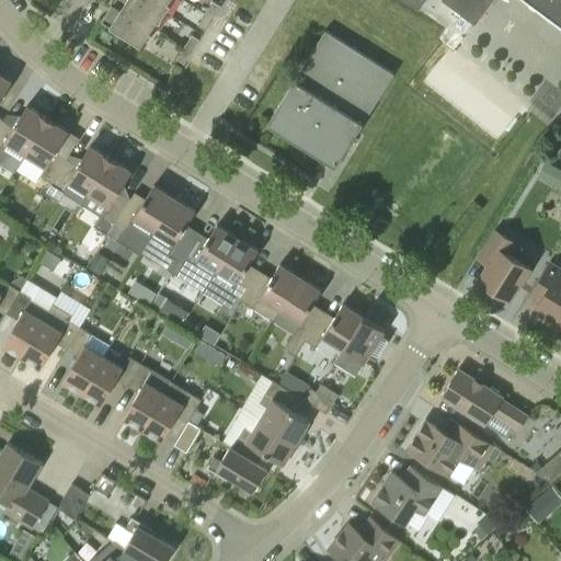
[(155,29),(165,12),(146,0),(114,0),(113,2),(155,29)]
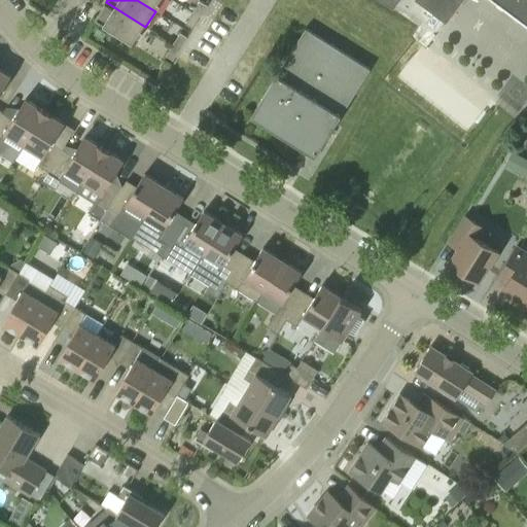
[(137,0),(155,11),(162,0),(137,0)]
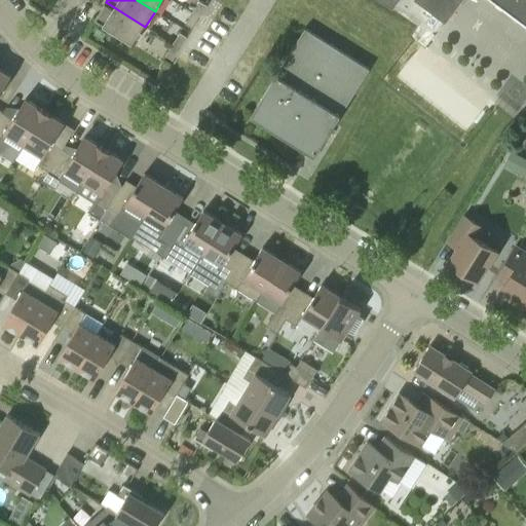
[(376,0),(392,10),(399,1),(397,0),(376,0)]
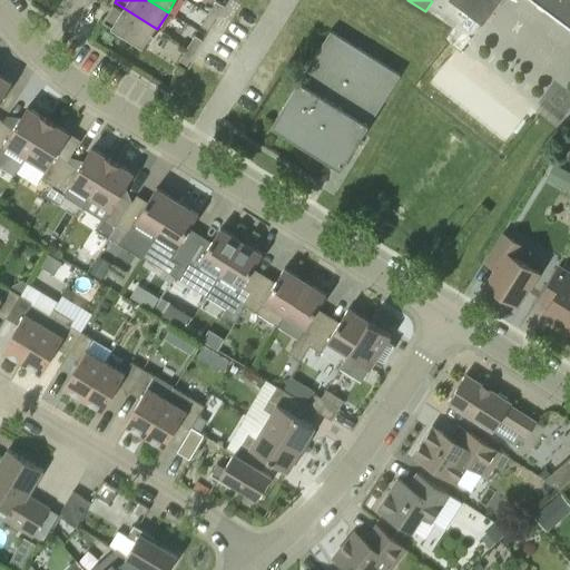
[(569,0),(452,0),(483,22),(499,0),(538,0),(569,23),(569,0)]
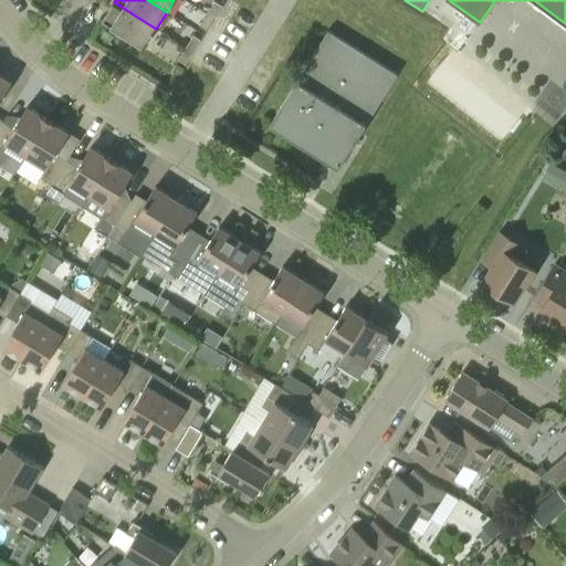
[(166,35),(156,29),(114,2),(103,20),(145,46),(147,43),(157,50),(166,35)]
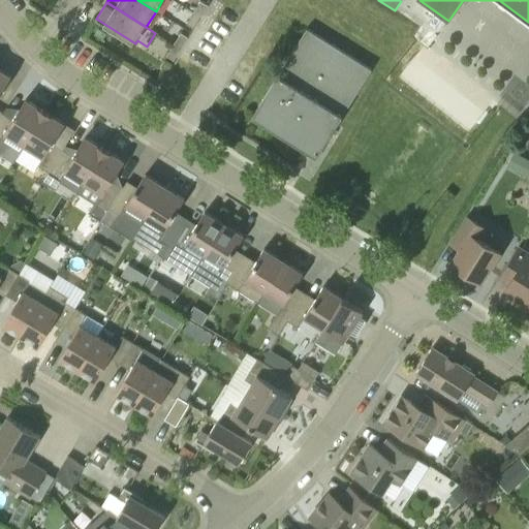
[(193,12),(200,18),(208,6),(200,2),(193,12)]
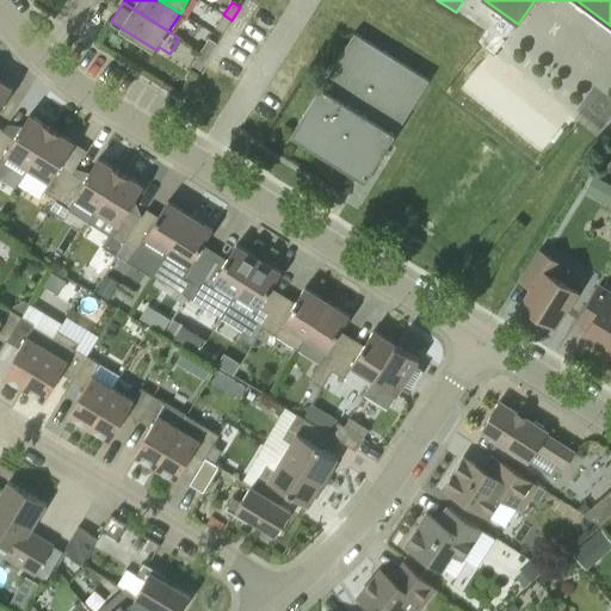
[(223,34),(232,20),(223,14),(215,29),(223,34)]
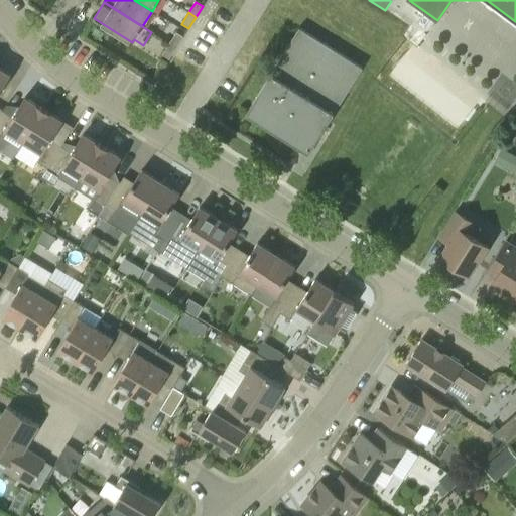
[(308,153),(362,68),(299,28),(246,114),(308,153)]
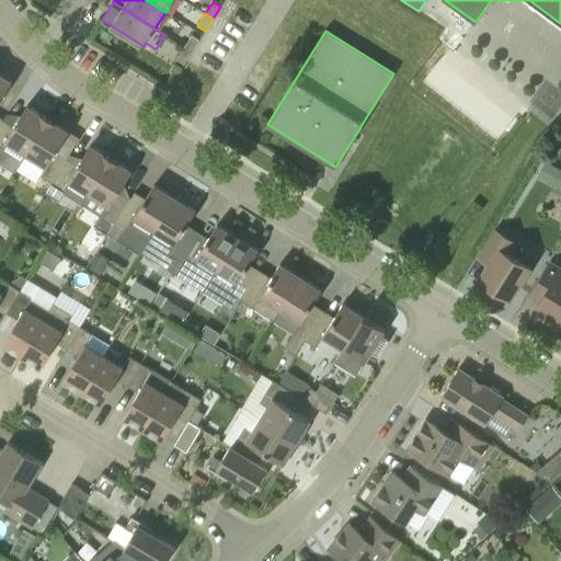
[(184,48),(191,53),(199,41),(192,35),(184,48)]
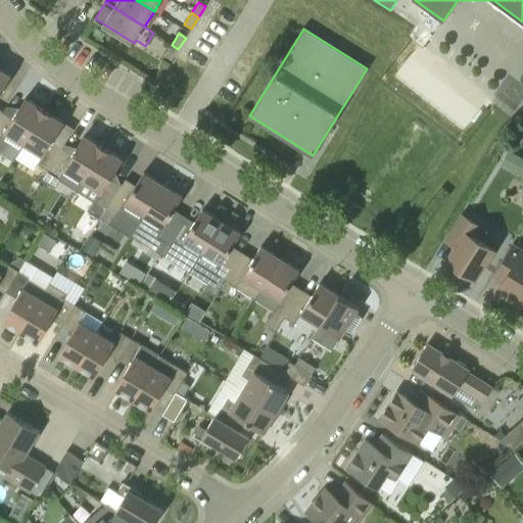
[(172,60),(178,49),(172,45),(164,55),(172,60)]
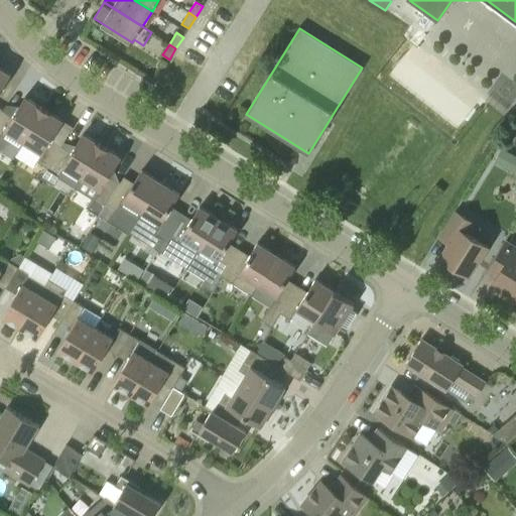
[(406,54),(390,75),(460,130),(476,109),(406,54)]
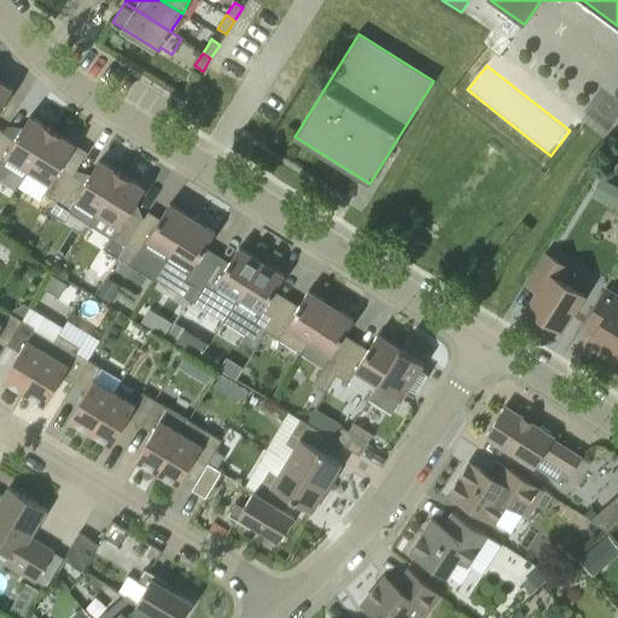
[(0,136),(3,133),(0,129),(0,110),(13,89),(0,81),(0,136)]
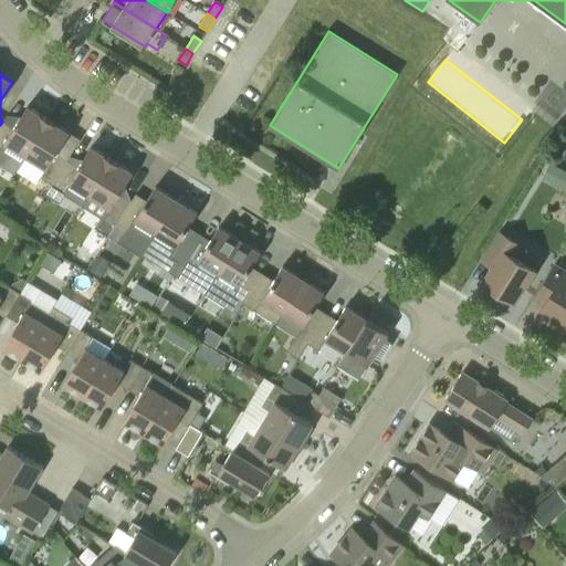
[(25,156),(48,119),(28,106),(13,128),(2,122),(0,125),(0,150),(4,143),(25,156)]
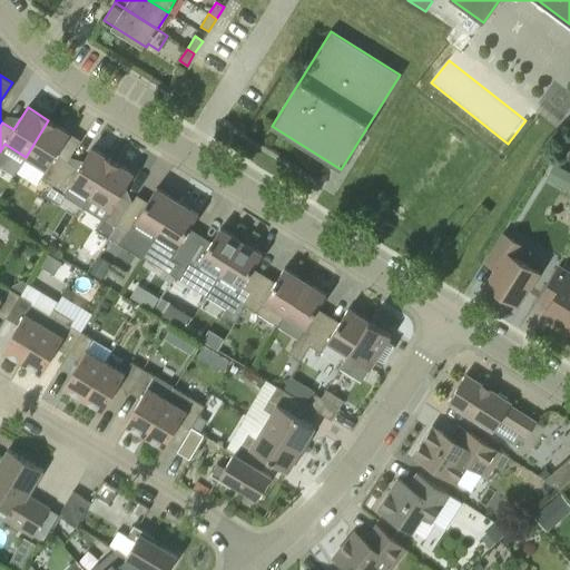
[(52,186),(67,163),(56,156),(69,134),(48,120),(26,157),(47,170),(40,179),(52,186)]
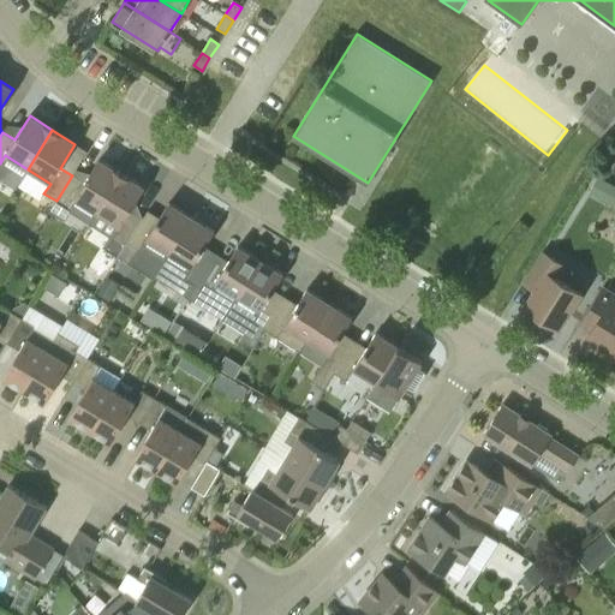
[(97,213),(121,174),(99,160),(84,183),(72,175),(57,201),(69,209),(75,199),(97,213)]
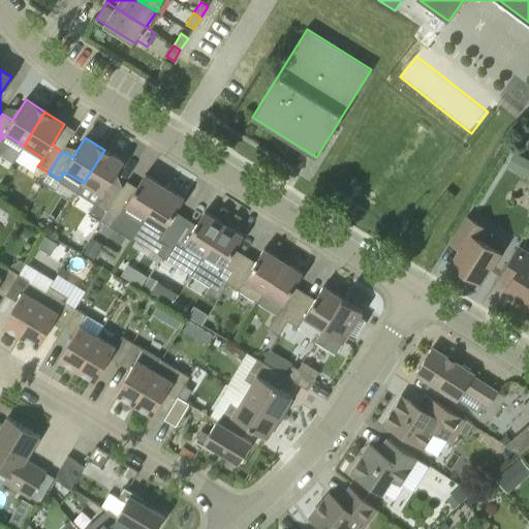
[(102,221),(122,188),(112,182),(124,162),(104,150),(84,183),(102,195),(91,214),(102,221)]
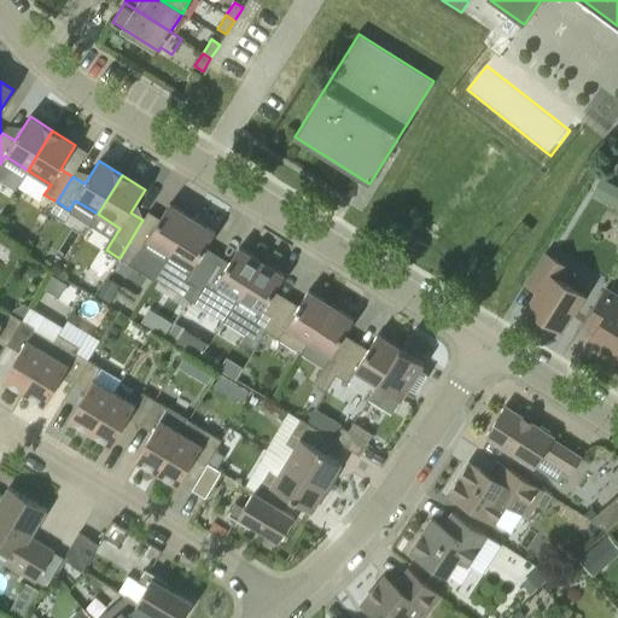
[(592,196),(617,210),(617,208),(617,187),(602,179),(592,196)]
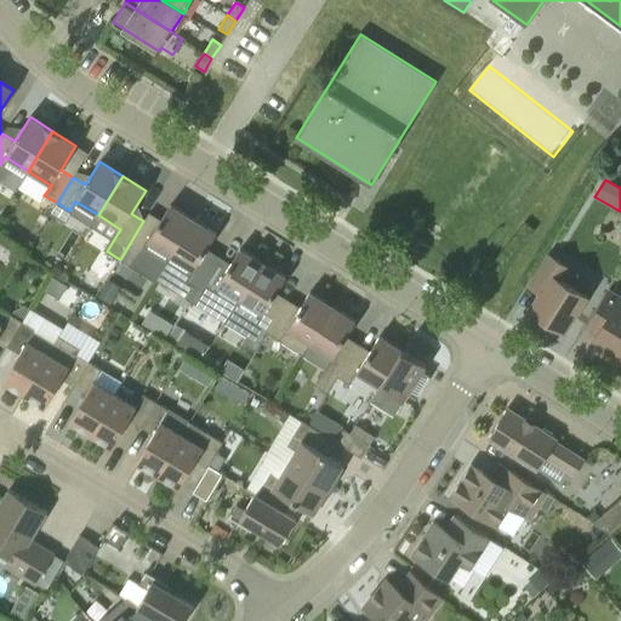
[(140,255),(163,269),(171,256),(193,220),(170,205),(157,227),(144,220),(143,221),(120,260),(132,267),(140,255)]
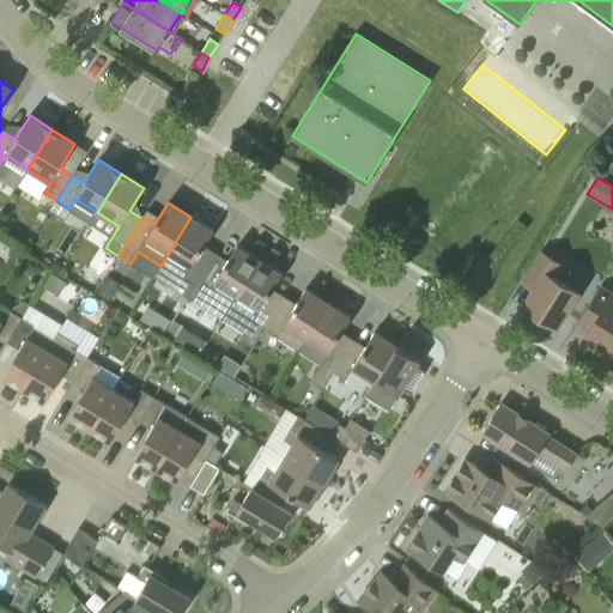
[(195,286),(211,260),(200,253),(213,231),(190,217),(169,253),(190,266),(183,278),(195,286)]
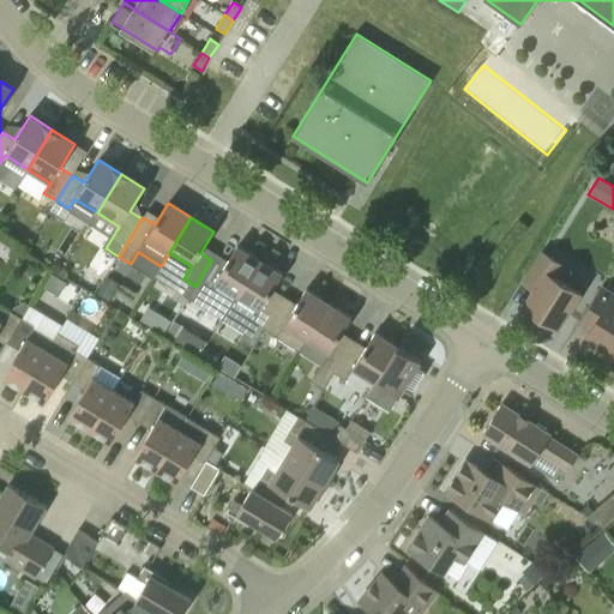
[(206,294),(204,299),(228,312),(260,260),(238,246),(223,268),(211,260),(196,287),(206,294)]
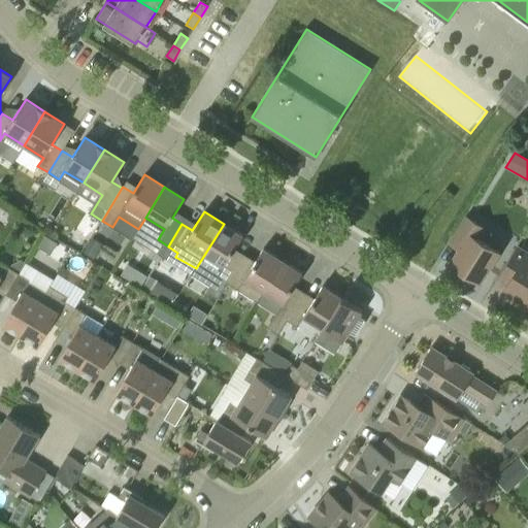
[(480,283),(498,253),(480,240),(486,230),(465,217),(452,238),(462,244),(450,264),(480,283)]
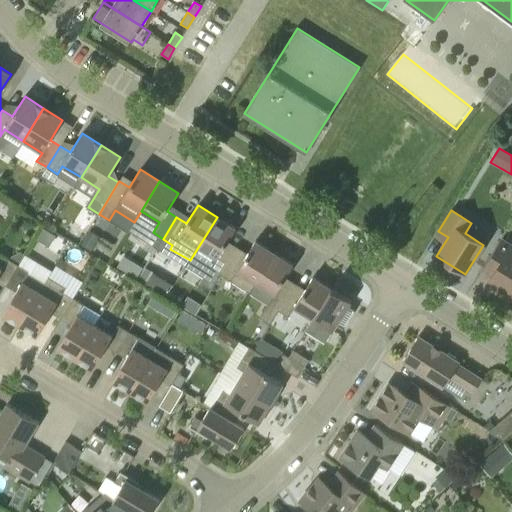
[(221,275),(234,253),(224,247),(236,229),(217,217),(190,260),(186,266),(204,277),(201,282),(212,289),(219,278),(221,275)]
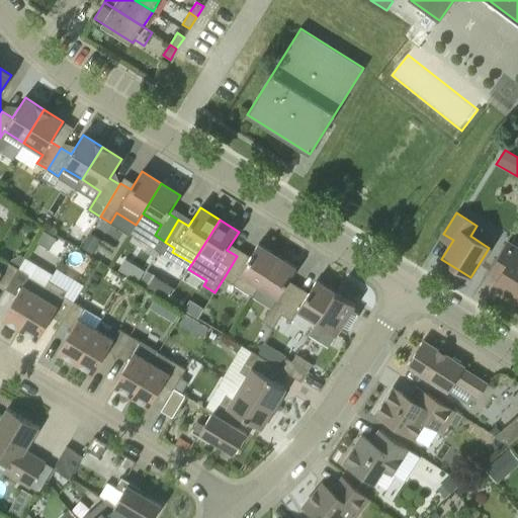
[(56,238),(45,231),(37,243),(50,250),(56,238)]
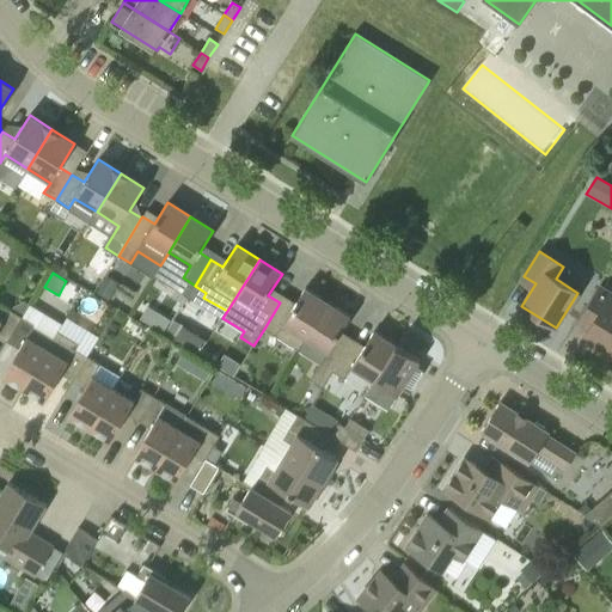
[(110,300),(117,287),(104,280),(97,293),(110,300)]
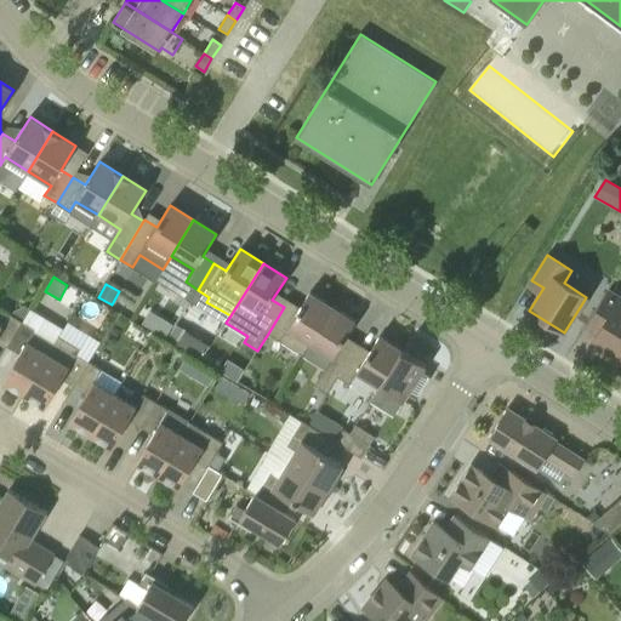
[(620,368),(620,298),(608,290),(585,328),(597,335),(588,347),(620,368)]
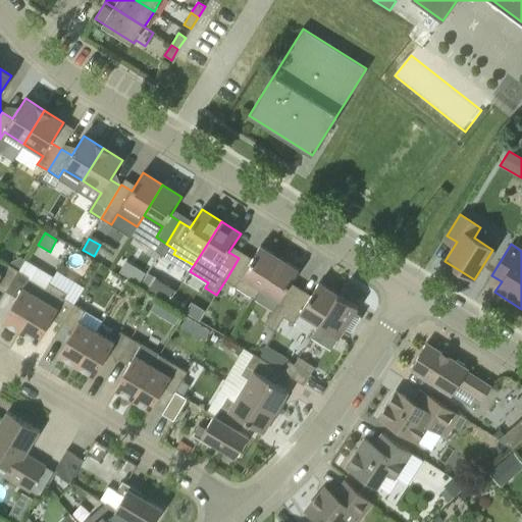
[(261,289),(279,258),(260,246),(249,264),(239,258),(225,280),(223,283),(230,288),(231,284),(255,299),(261,289)]
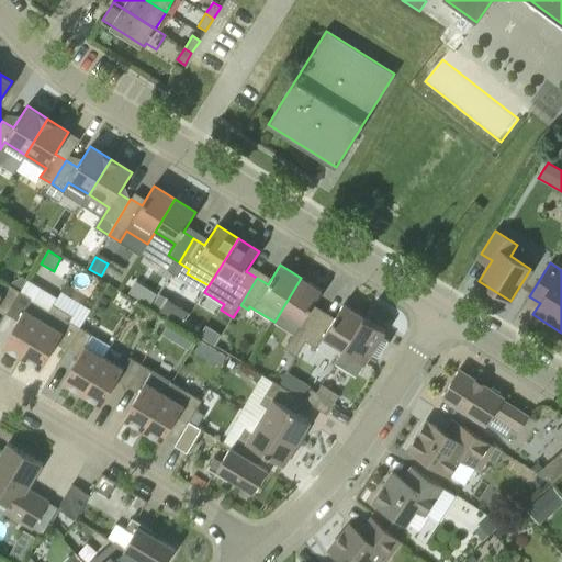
[(0,310),(7,314),(20,292),(29,279),(24,277),(13,280),(10,285),(9,284),(1,296),(0,294),(0,310)]
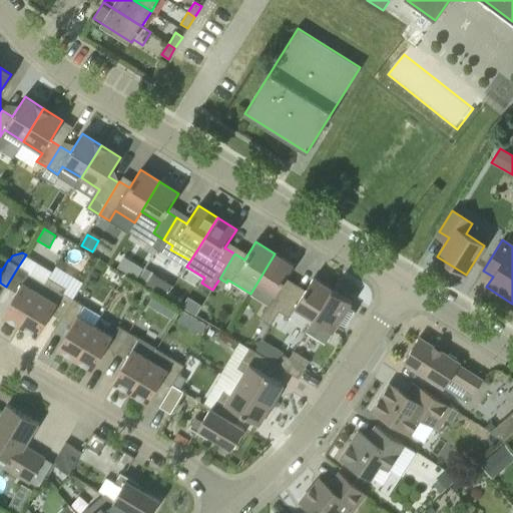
[(279,312),(293,291),(283,284),(294,266),(275,253),(257,284),(250,294),(269,306),(260,319),(271,325),(279,312)]
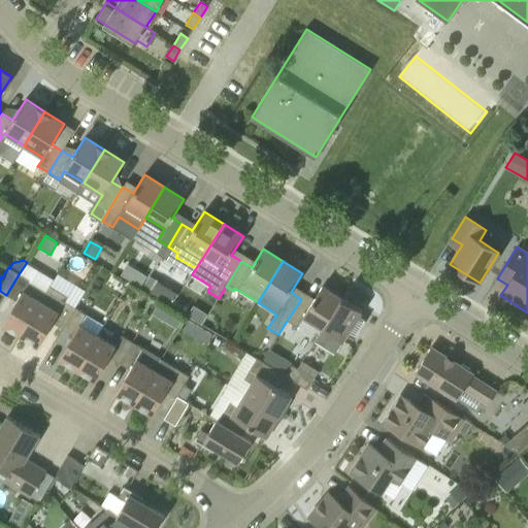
[(138,270),(132,282),(140,287),(147,275),(138,270)]
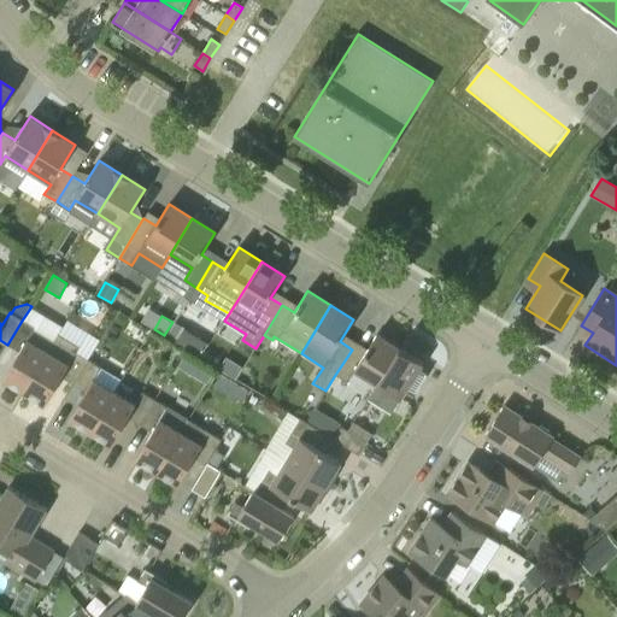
[(48,353),(56,340),(22,321),(7,345),(19,353),(3,380),(24,393),(48,353)]
